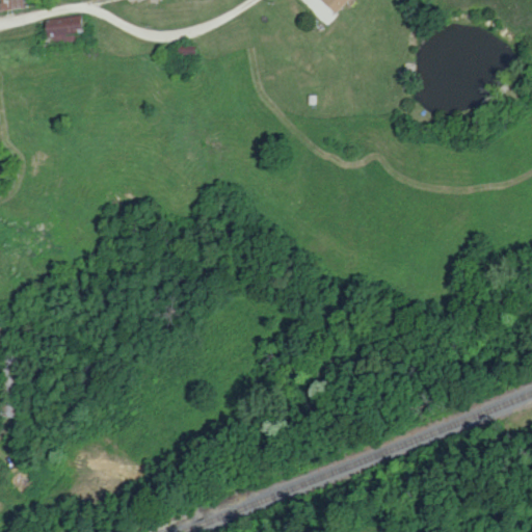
[(23,0),(0,0),(0,10),(25,7),(23,0)]
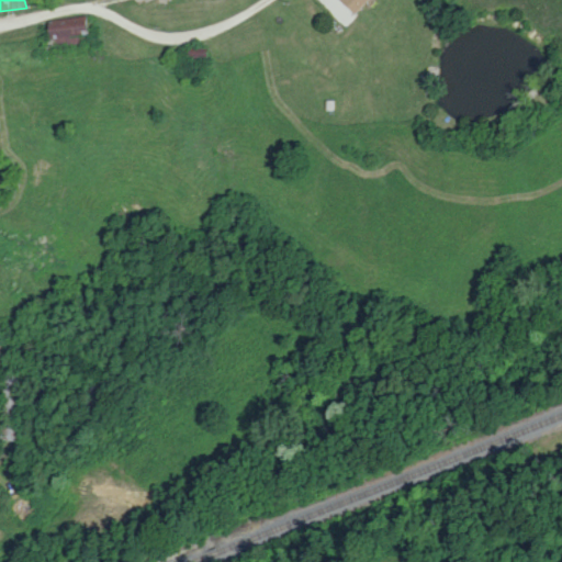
[(340,0),(355,13),(366,0),(340,0)]
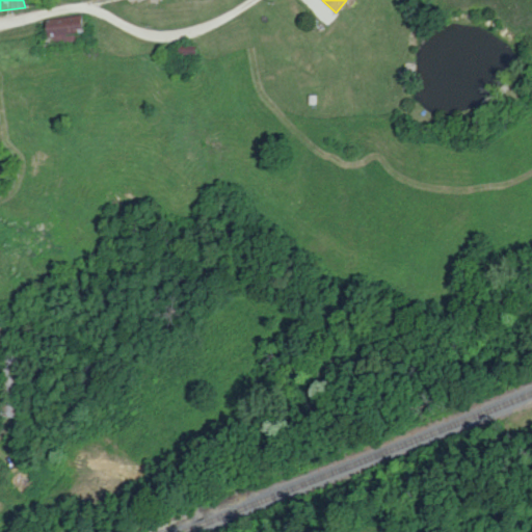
[(49,44),(84,41),(81,15),(47,18),(49,44)]
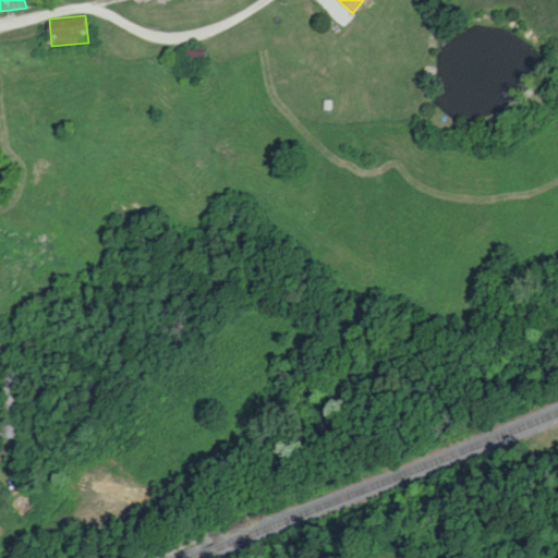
[(186,56),(204,57),(205,48),(186,47),(186,56)]
